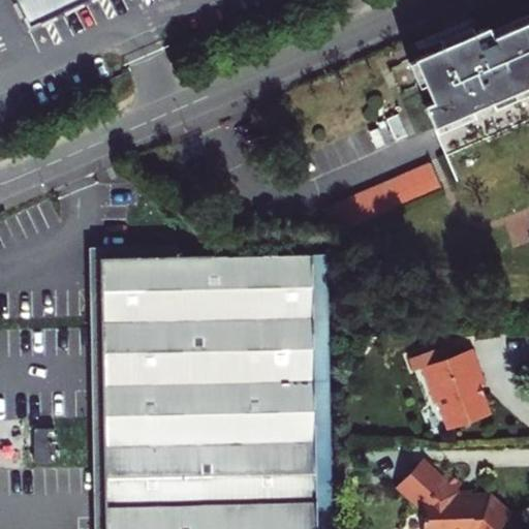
[(16,0),(29,28),(86,0),(16,0)]
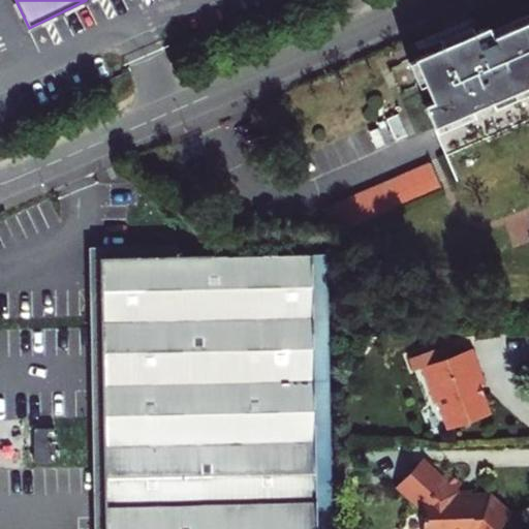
[(424,104),(434,127),(528,86),(528,21),(493,37),(489,27),(457,41),(415,59),(433,100),(424,104)]
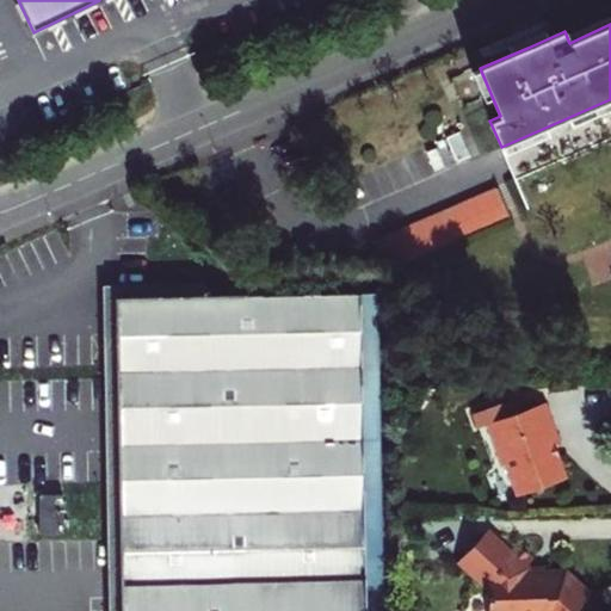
[(610,99),(501,147),(528,209),(610,173),(610,99)]
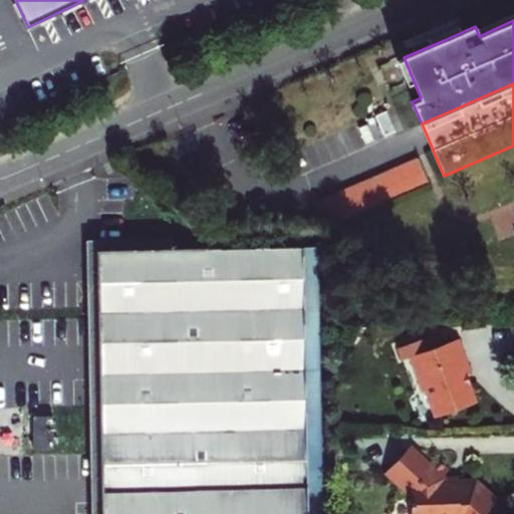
[(327,231),(432,186),(420,158),(314,204),(327,231)]
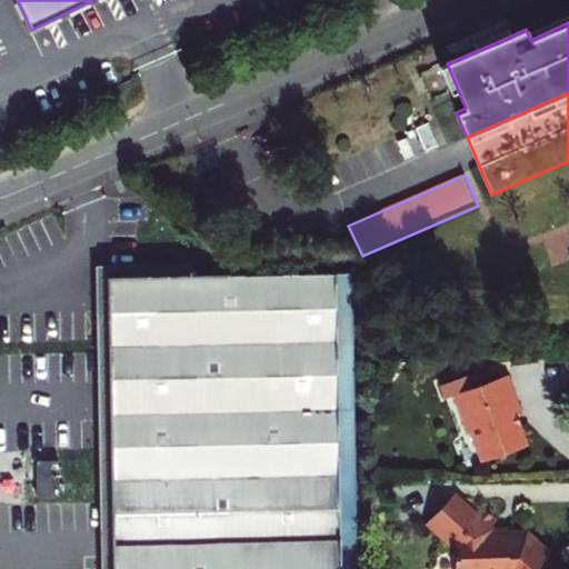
[(109,277),(110,347),(110,365),(113,568),(356,568),(353,402),(351,279),(351,273),(133,277),(109,277)]
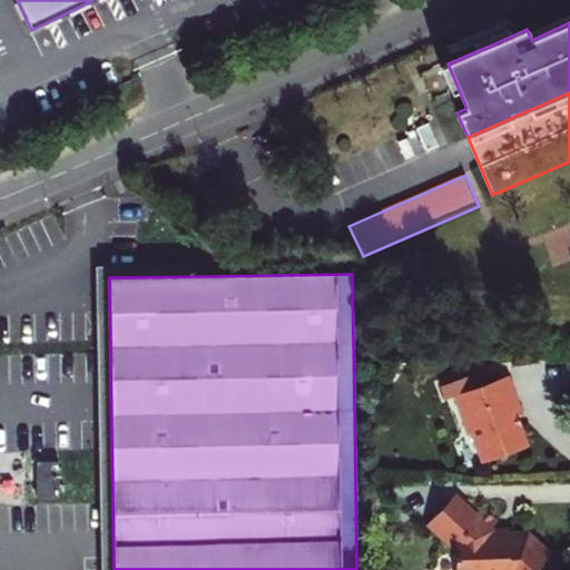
[(477,434),(489,467),(530,451),(524,434),(518,418),(526,414),(511,376),(482,386),(479,376),(443,390),(448,402),(455,399),(470,436),(477,434)]
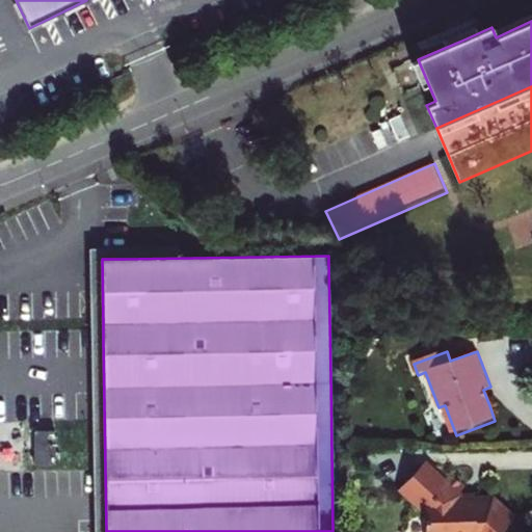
[(505,531),(515,522),(505,511),(495,501),(463,501),(458,494),(466,487),(450,474),(443,480),(433,471),(415,471),(398,488),(420,510),(423,510),(423,529),(426,531),(505,531)]
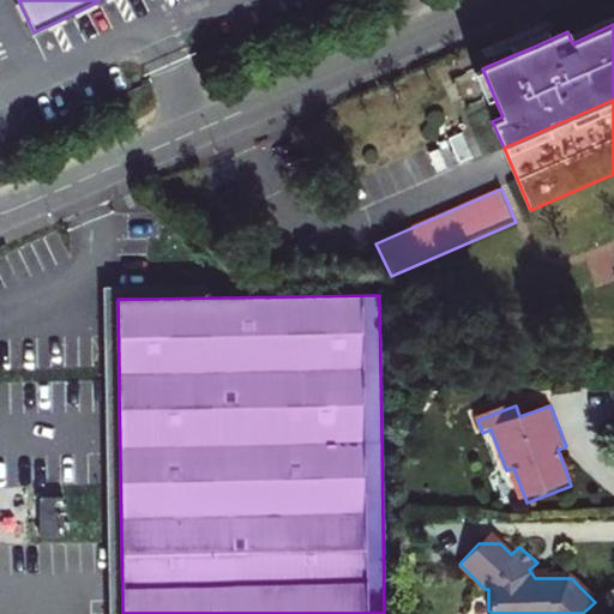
All buildings are outlined.
